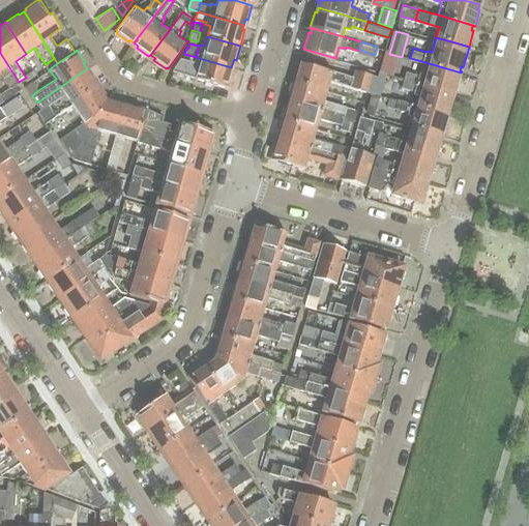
[(0,71),(9,86),(10,87),(19,82),(0,53),(0,71)]
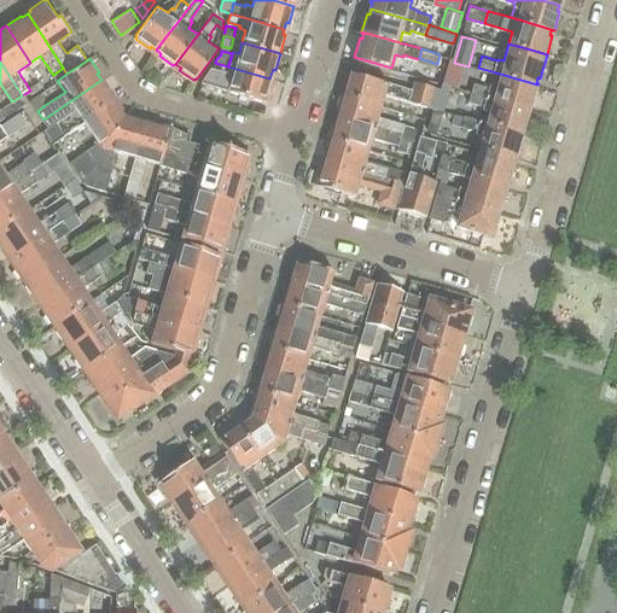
[(211,66),(202,80),(202,81),(228,88),(228,89),(263,99),(265,97),(267,98),(272,81),(269,81),(269,79),(228,66),(227,70),(214,68),(211,66)]
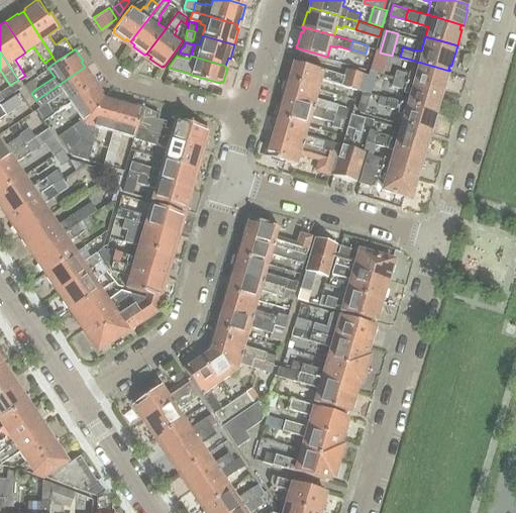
[(53,57),(44,63),(47,68),(56,62),(53,57)]
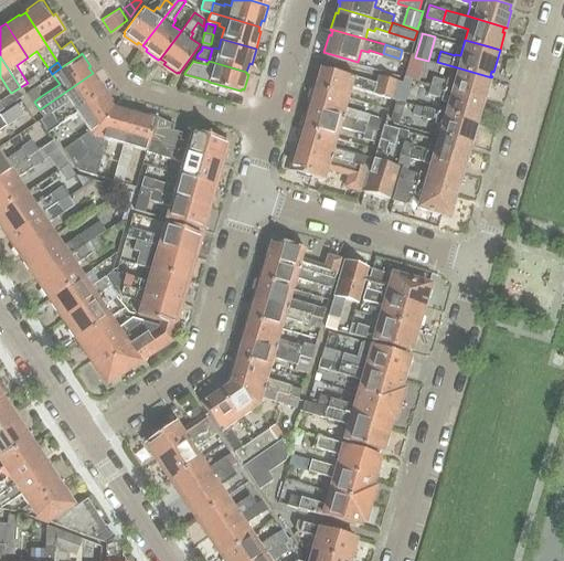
[(376,81),(320,64),(320,65),(322,66),(320,71),(318,70),(314,86),(350,96),(352,85),(391,96),(396,77),(379,73),(376,81)]
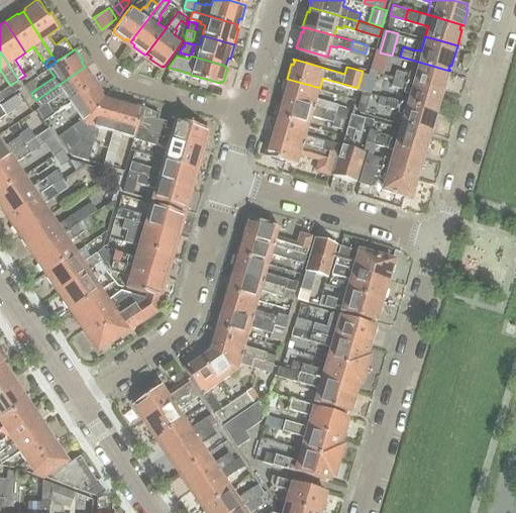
[(449,71),(418,62),(415,71),(410,69),(409,72),(397,68),(395,76),(442,90),(443,85),(445,86),(449,71)]
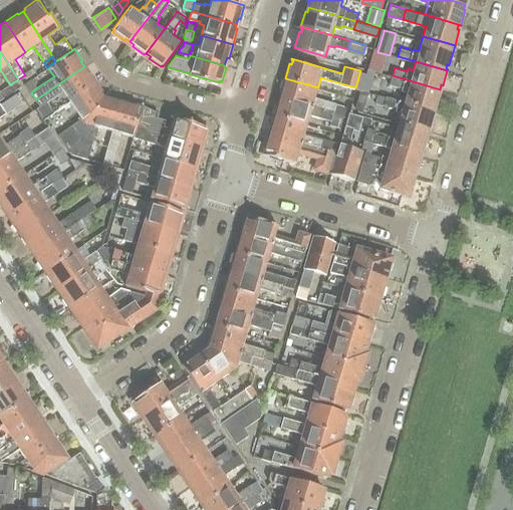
[(37,70),(34,65),(23,72),(25,75),(26,76),(37,70)]
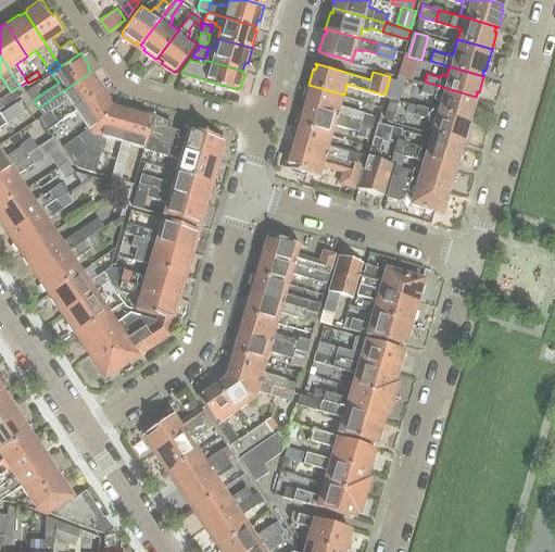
[(93,76),(91,72),(39,108),(43,114),(50,110),(68,98),(75,108),(104,87),(96,75),(93,76)]
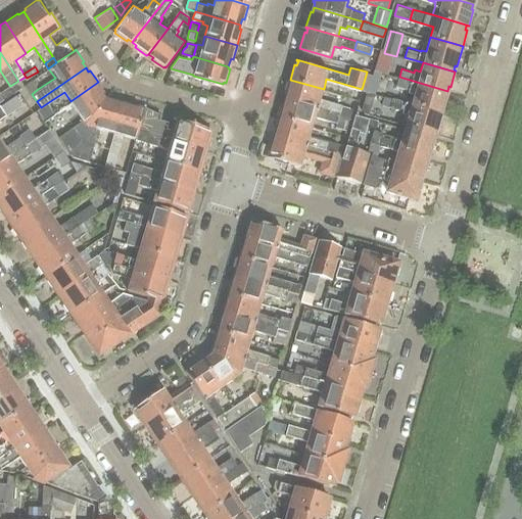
[(381,72),(374,69),(373,74),(367,72),(362,89),(367,91),(375,93),(381,72)]
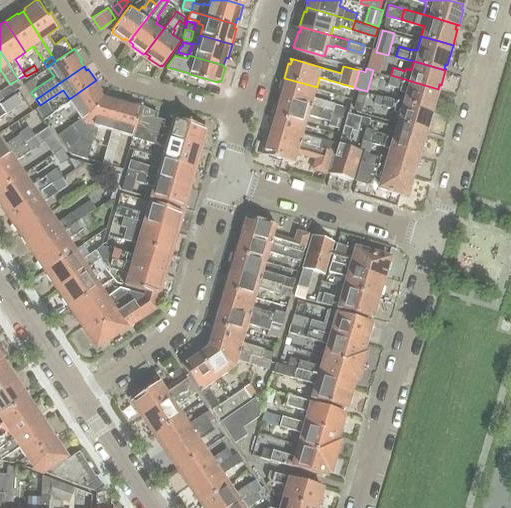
[(438,89),(391,75),(388,83),(400,86),(400,89),(406,90),(403,100),(434,109),(438,94),(436,93),(438,89)]
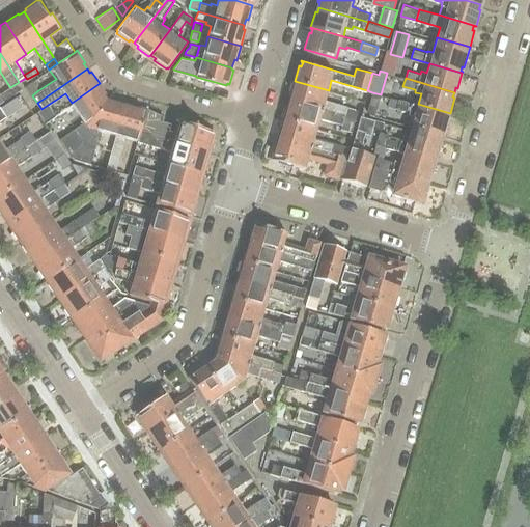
[(25,85),(32,95),(38,90),(32,81),(25,85)]
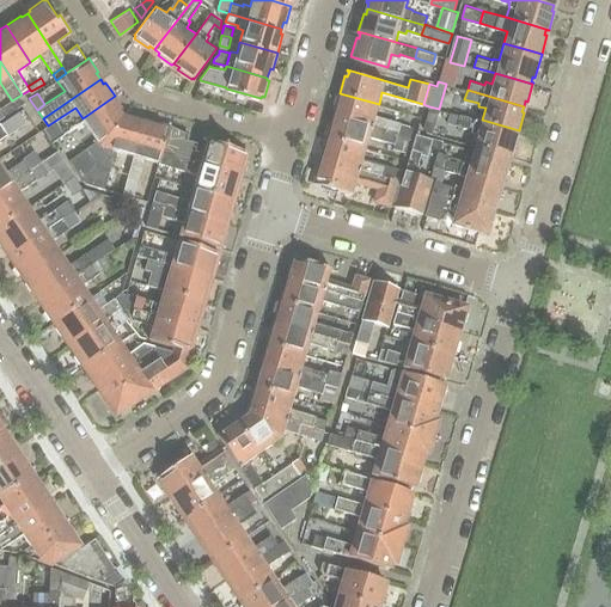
[(379,104),(340,93),(336,108),(338,109),(336,115),(398,133),(401,123),(376,116),(379,104)]
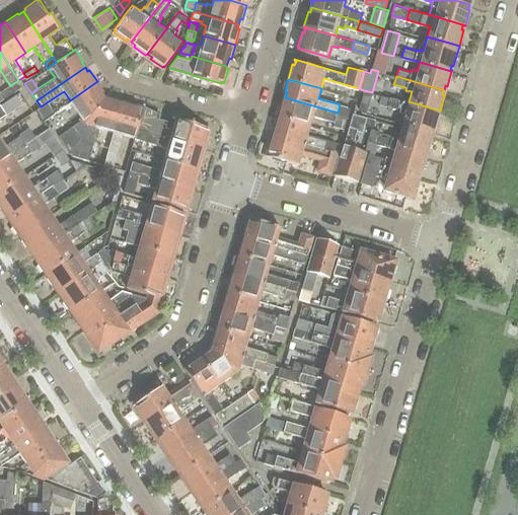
[(9,84),(0,90),(1,91),(1,92),(4,97),(21,85),(18,80),(10,85),(9,84)]
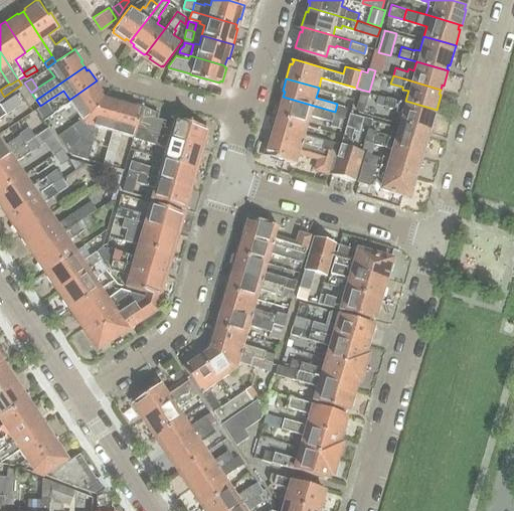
[(104,96),(104,95),(101,91),(102,89),(97,80),(69,100),(81,117),(73,123),(80,134),(104,96)]
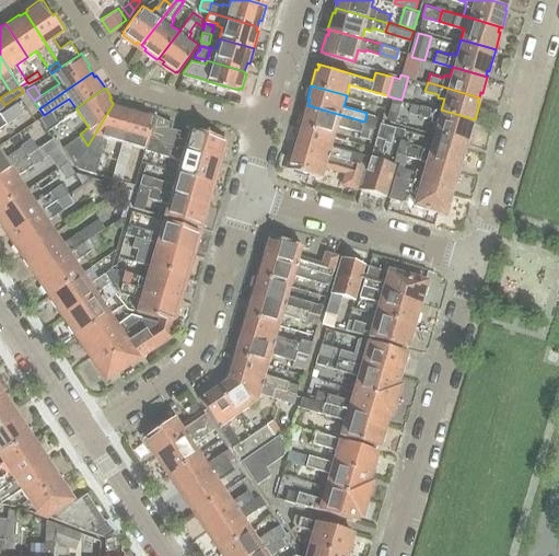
[(393,97),(391,105),(387,115),(391,120),(396,122),(396,120),(402,100),(393,97)]
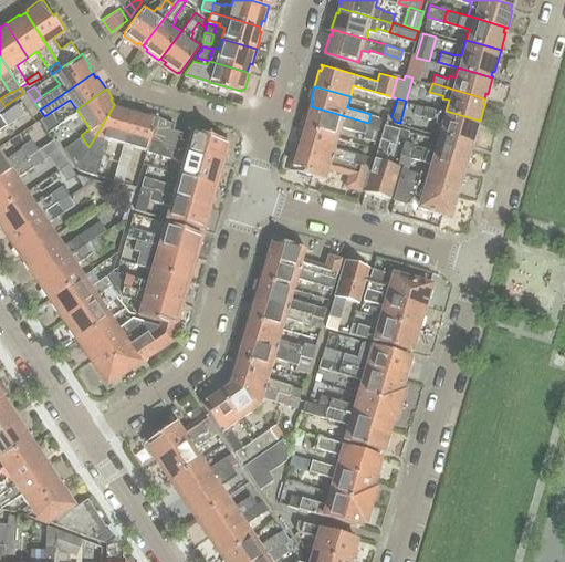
[(0,127),(24,112),(18,102),(0,114),(0,127)]
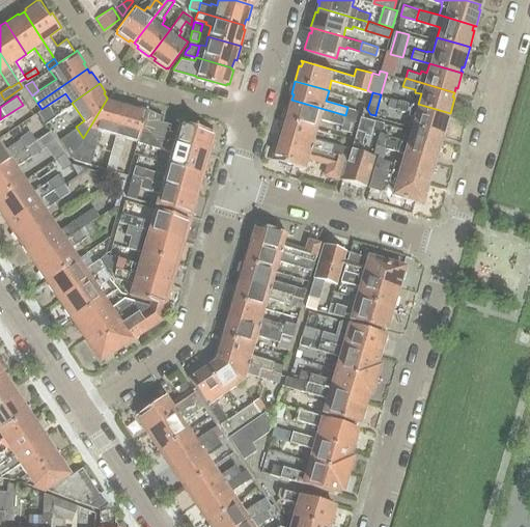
[(396,107),(399,99),(391,95),(388,105),(396,107)]
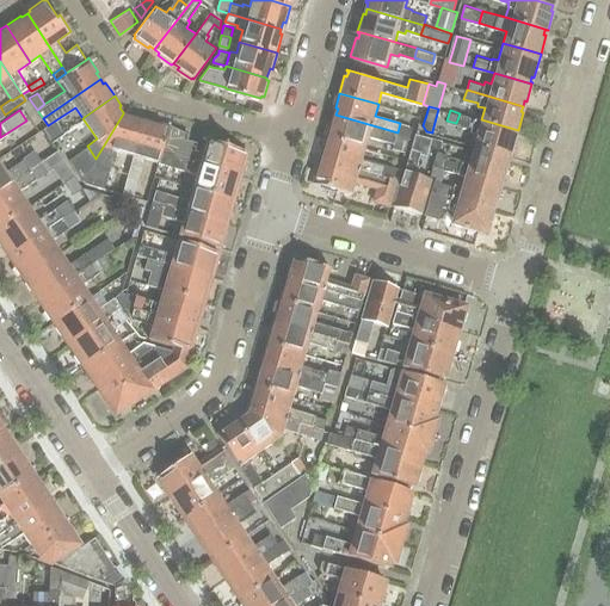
[(123,112),(123,113),(96,159),(94,160),(84,178),(86,181),(104,186),(115,148),(134,154),(145,119),(139,117),(139,115),(124,111),(123,112)]
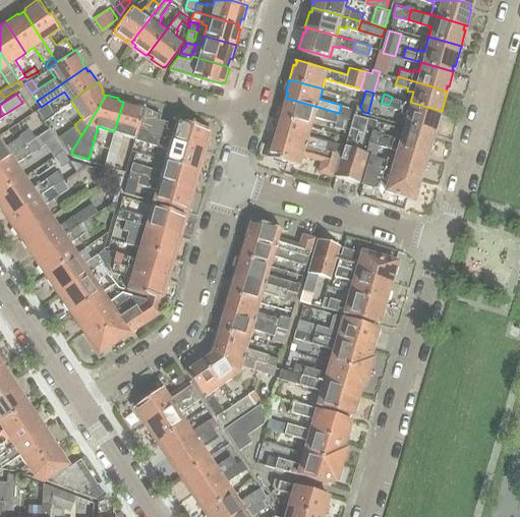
[(392,97),(389,105),(401,109),(400,111),(406,113),(404,123),(425,129),(436,132),(440,116),(438,115),(440,111),(442,112),(442,111),(410,102),(392,97)]
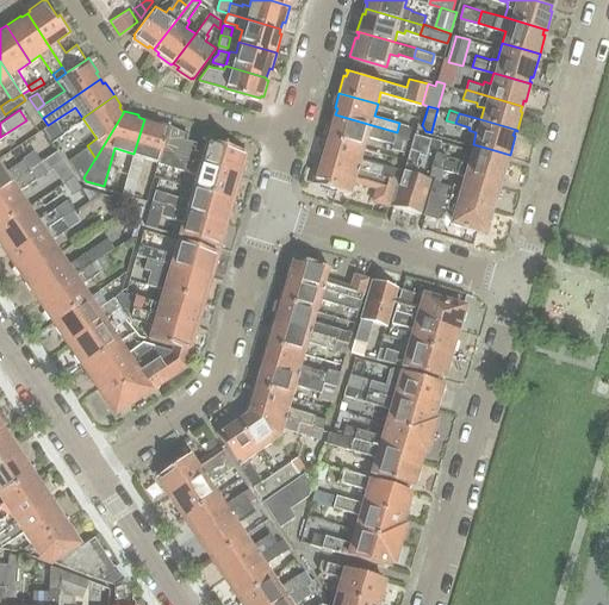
[(397,132),(335,114),(334,119),(331,119),(327,136),(365,147),(368,135),(393,142),(393,143),(397,132)]
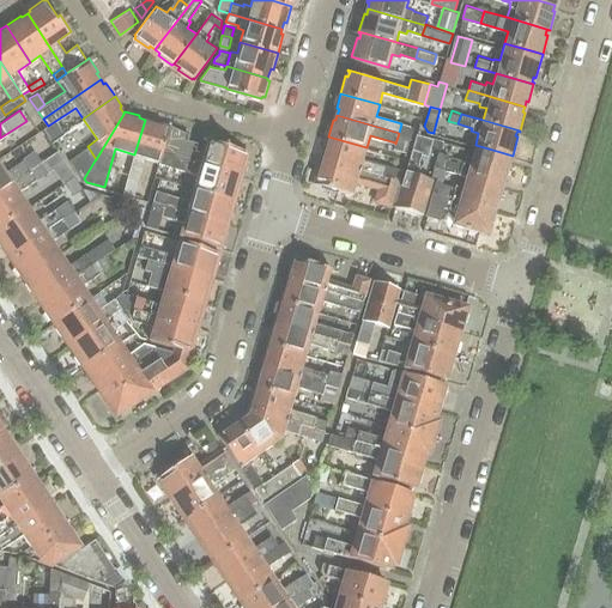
[(123,193),(134,196),(146,158),(159,163),(163,154),(170,127),(171,125),(151,119),(150,121),(145,120),(134,154),(123,193)]
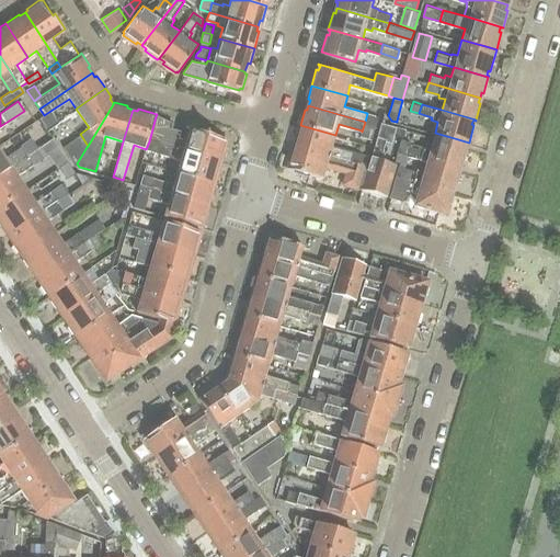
[(44,115),(41,117),(47,126),(57,120),(50,111),(44,115)]
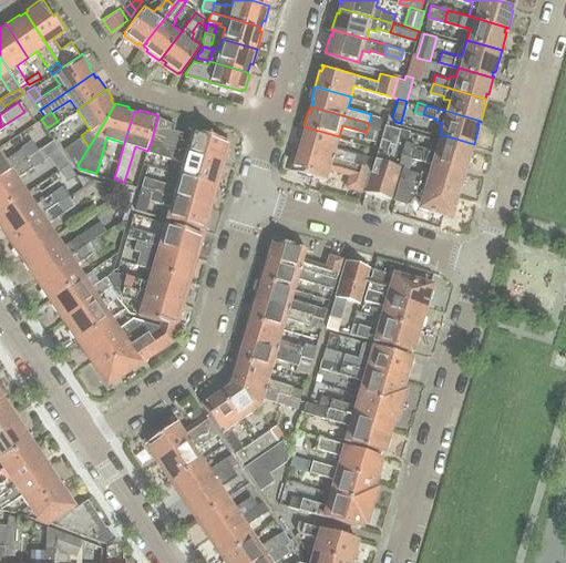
[(369,123),(380,126),(383,118),(371,114),(369,123)]
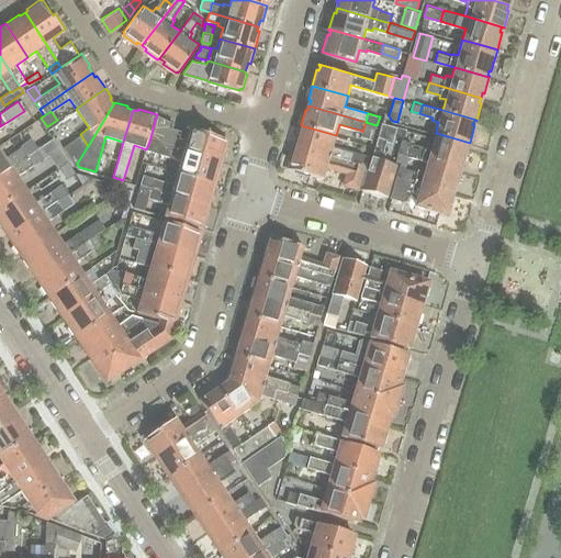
[(192,124),(188,140),(180,136),(182,131),(172,129),(175,122),(156,116),(149,142),(182,151),(220,162),(221,155),(223,155),(228,137),(209,132),(210,130),(192,124)]
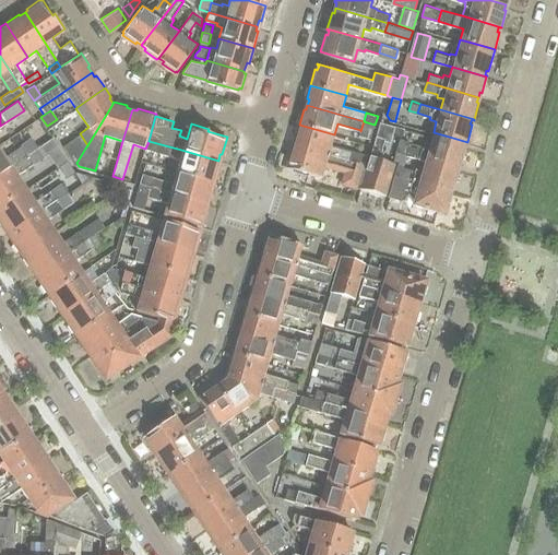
[(371,139),(372,134),(375,125),(364,121),(360,131),(360,130),(358,134),(371,139)]
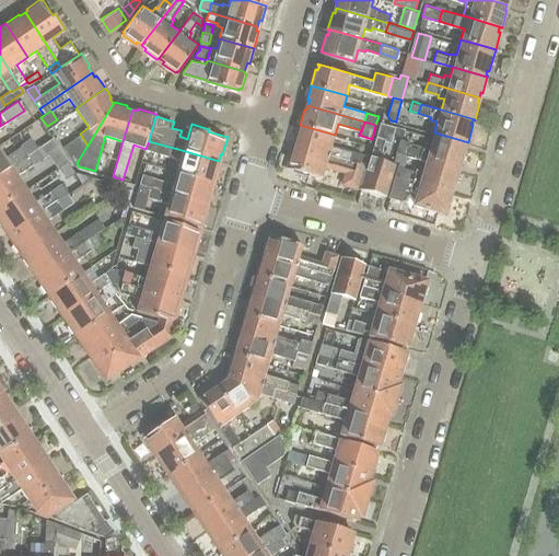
[(381,122),(376,135),(386,138),(385,140),(392,142),(394,135),(396,126),(381,122)]
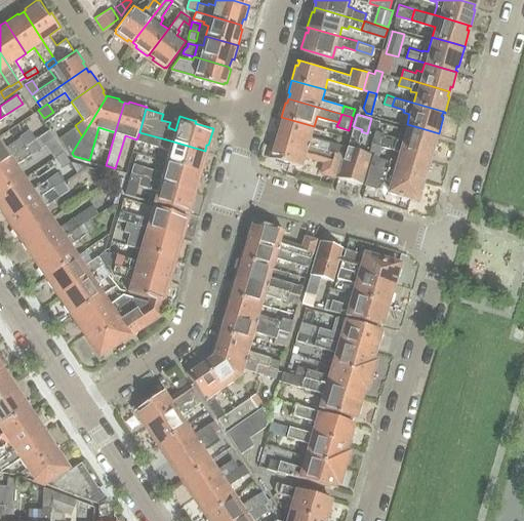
[(314,126),(281,117),(277,130),(279,130),(278,135),(340,154),(344,145),(311,135),(314,126)]
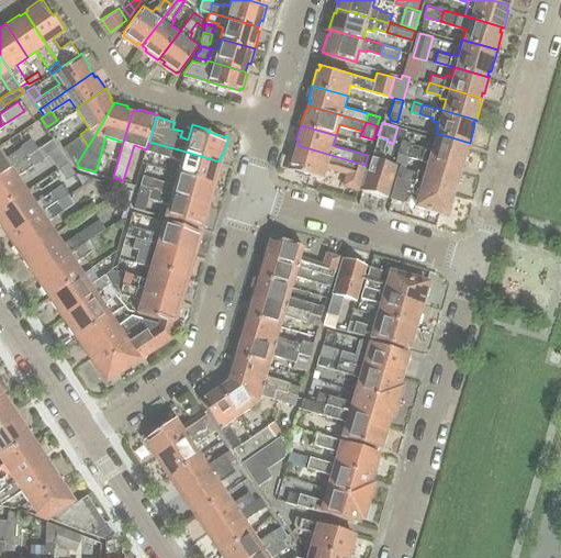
[(397,126),(395,135),(404,137),(406,129),(397,126)]
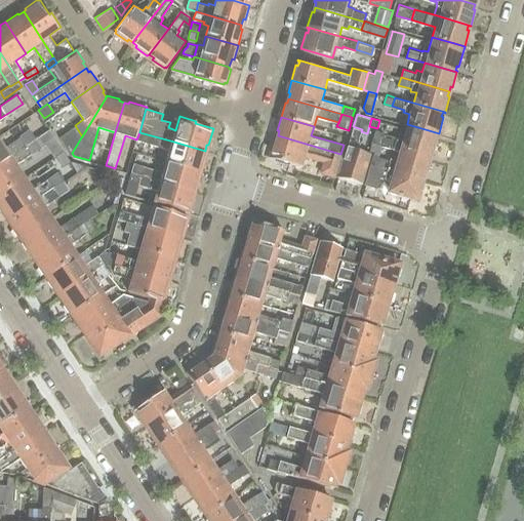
[(74,126),(59,135),(72,153),(81,137),(74,126)]
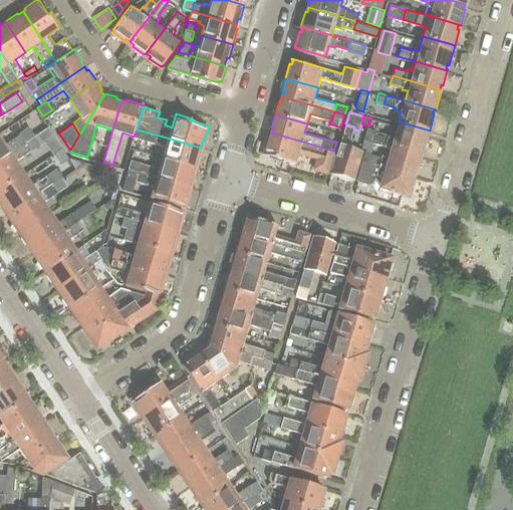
[(353,140),(350,139),(353,129),(354,126),(345,123),(331,172),(353,178),(355,169),(361,149),(351,147),(353,140)]
